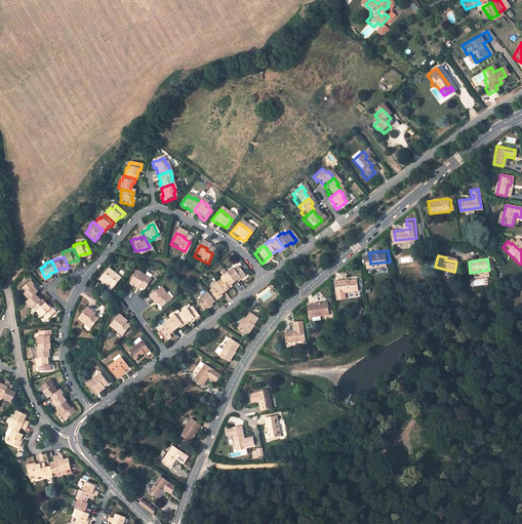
[(230,270),(224,275),(231,284),(237,280),(238,281),(243,278),(236,268),(231,272),(230,270)]
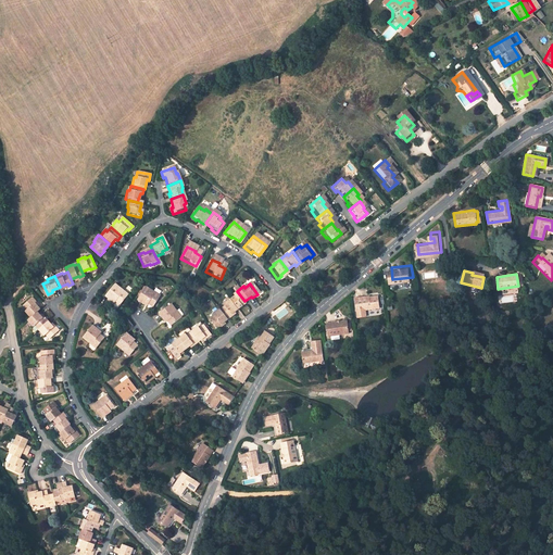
[(118,305),(126,295),(113,285),(104,297),(111,301),(112,300),(118,305)]
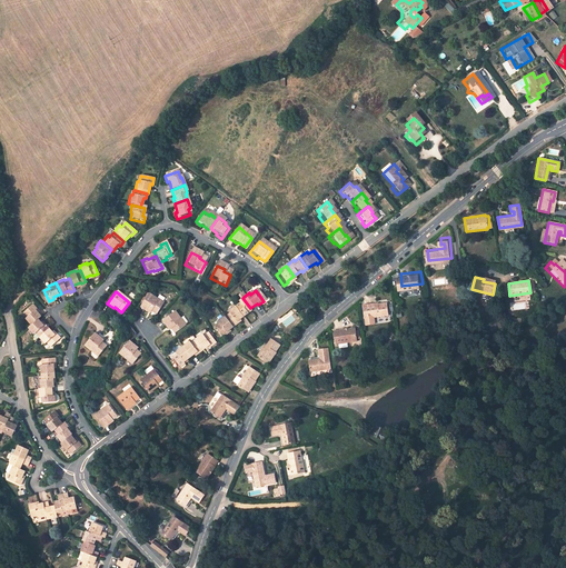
[(370,310),(380,309),(394,307),(393,295),(383,296),(383,298),(369,299),(370,310)]
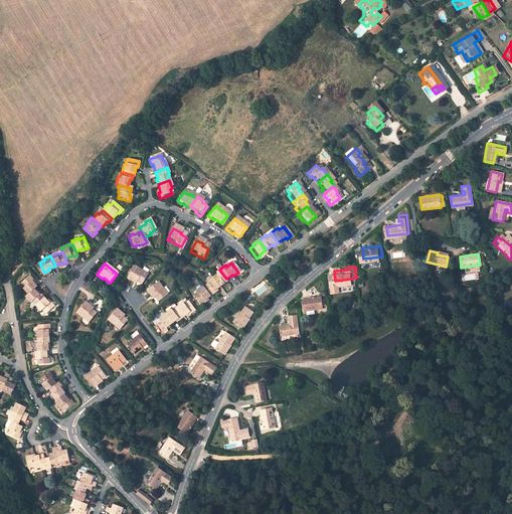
[(134,282),(140,286),(146,276),(134,268),(126,279),(133,283),(134,282)]
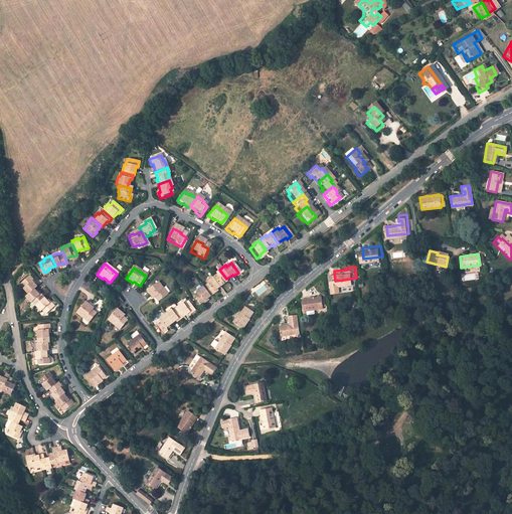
[(220,284),(226,279),(219,270),(213,274),(214,276),(210,279),(217,289),(221,286),(220,284)]
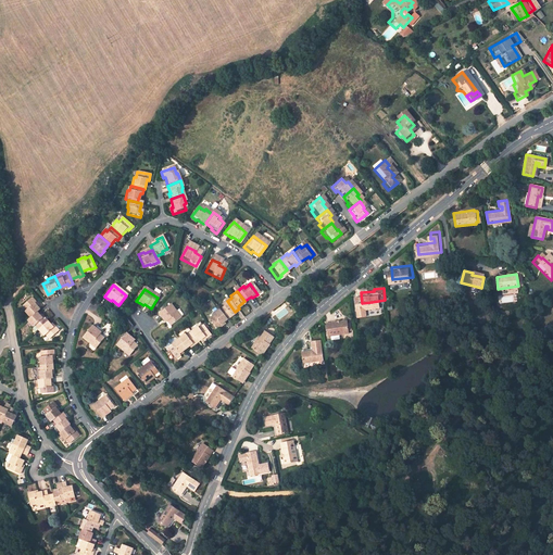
[(25,307),(30,315),(38,308),(40,306),(35,300),(36,298),(33,293),(23,302),(26,306),(25,307)]
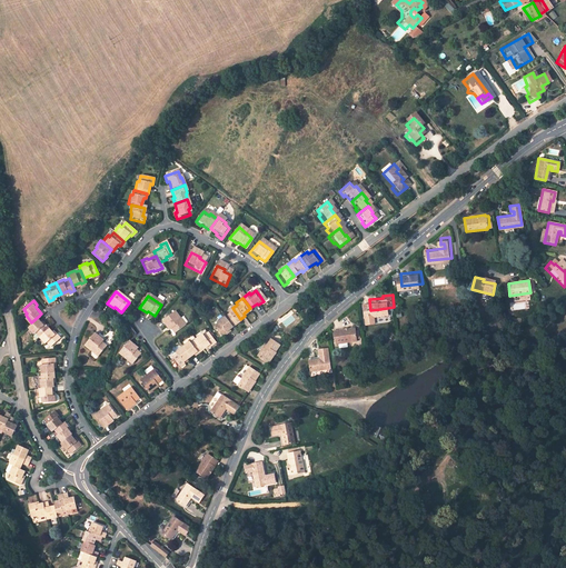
[(234,324),(240,319),(232,308),(226,312),(227,315),(222,319),(230,329),(235,326),(234,324)]
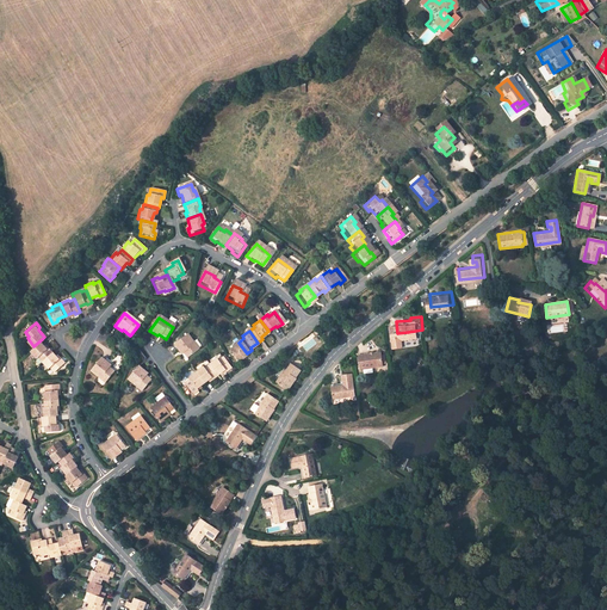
[(185,357),(197,349),(186,334),(173,344),(178,351),(180,350),(185,357)]
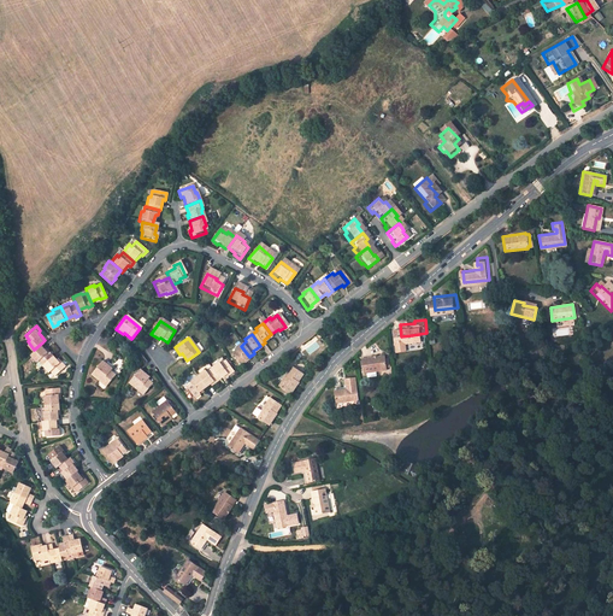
[(42,342),(34,350),(31,352),(37,358),(39,357),(43,363),(54,353),(49,348),(48,350),(42,342)]
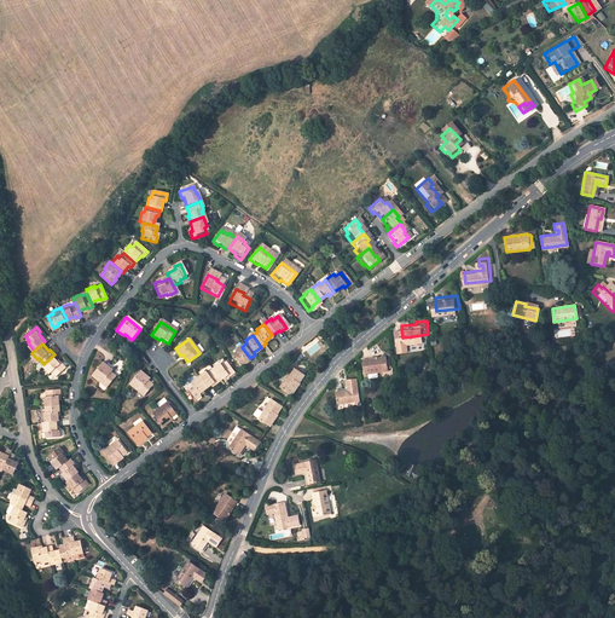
[(243,364),(250,358),(242,347),(235,353),(236,354),(231,358),(239,370),(244,367),(243,364)]
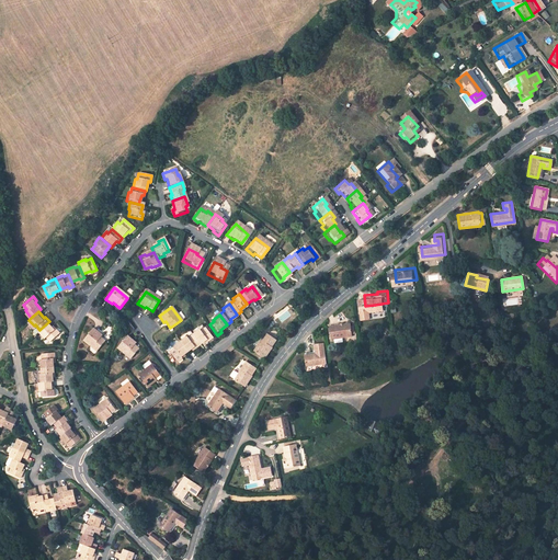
[(336,321),(337,332),(359,330),(356,318),(336,321)]
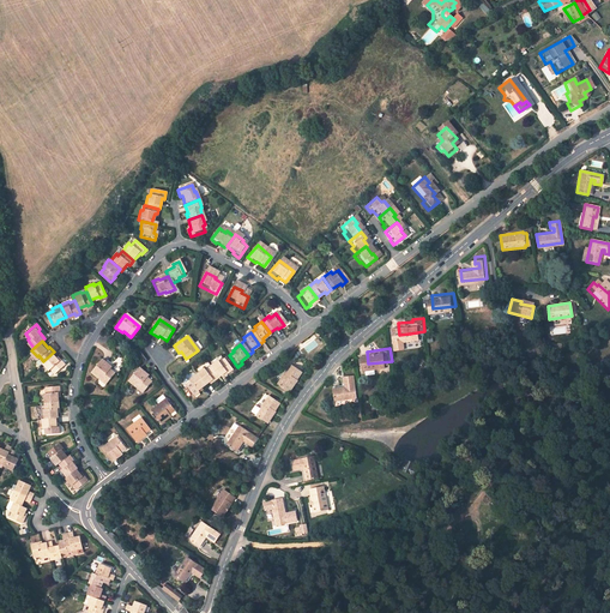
[(60,359),(54,352),(43,361),(49,367),(50,366),(54,372),(65,362),(61,358),(60,359)]
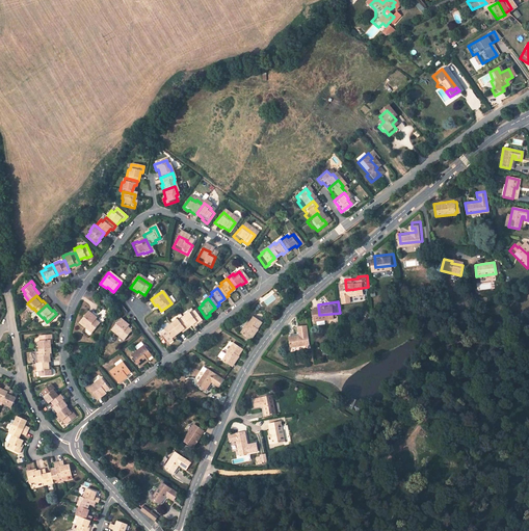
[(187,311),(181,316),(188,326),(194,321),(195,322),(200,319),(193,309),(188,313),(187,311)]
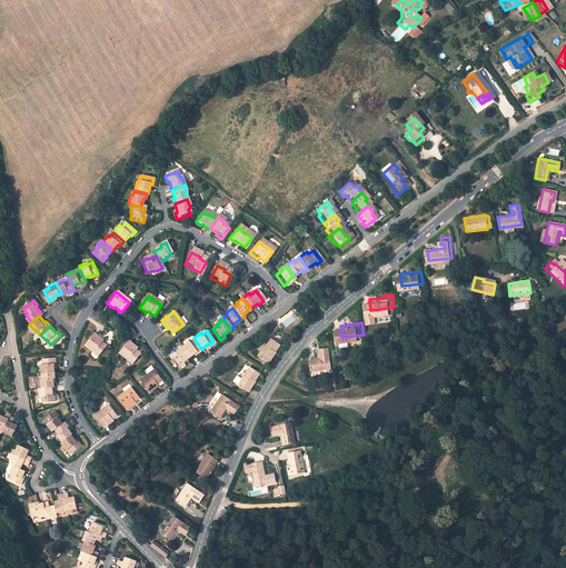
[(97,357),(105,347),(98,341),(99,340),(92,335),(83,346),(97,357)]
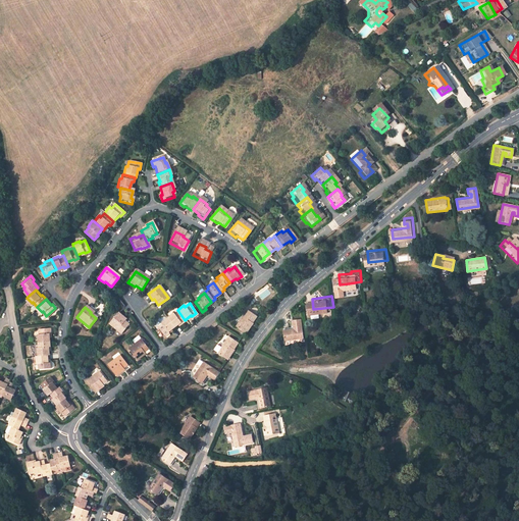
[(179,323),(185,320),(177,310),(172,313),(172,312),(165,317),(172,326),(179,322),(179,323)]
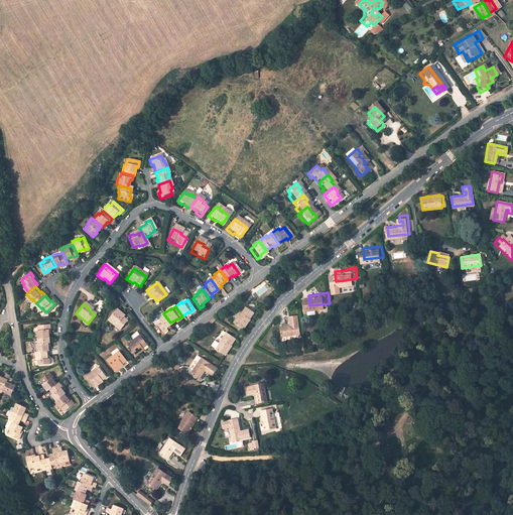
[(249,320),(254,313),(244,306),(234,323),(242,328),(248,319),(249,320)]
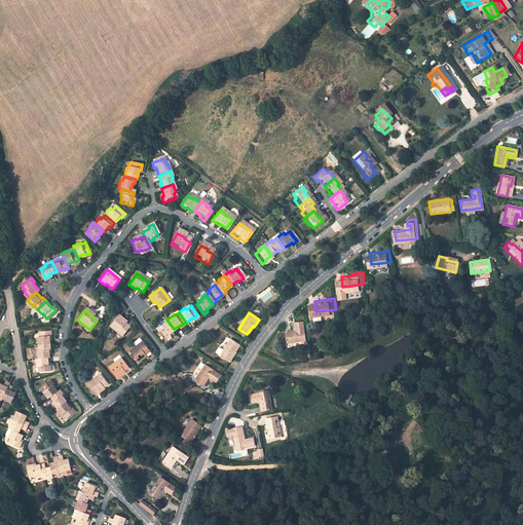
[(121,335),(128,326),(122,321),(123,320),(117,314),(109,326),(121,335)]
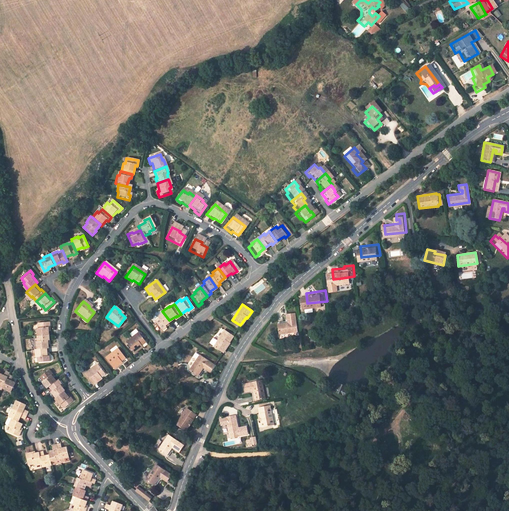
[(283,328),(302,327),(299,308),(291,309),(291,314),(294,314),(294,317),(282,318),(283,328)]
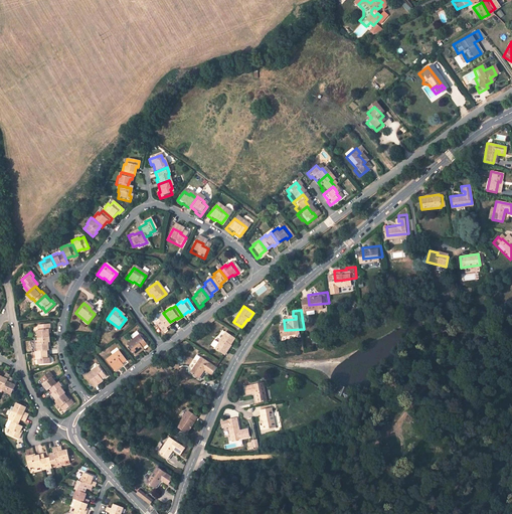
[(164,327),(170,322),(163,313),(157,318),(158,319),(153,323),(160,332),(165,328),(164,327)]
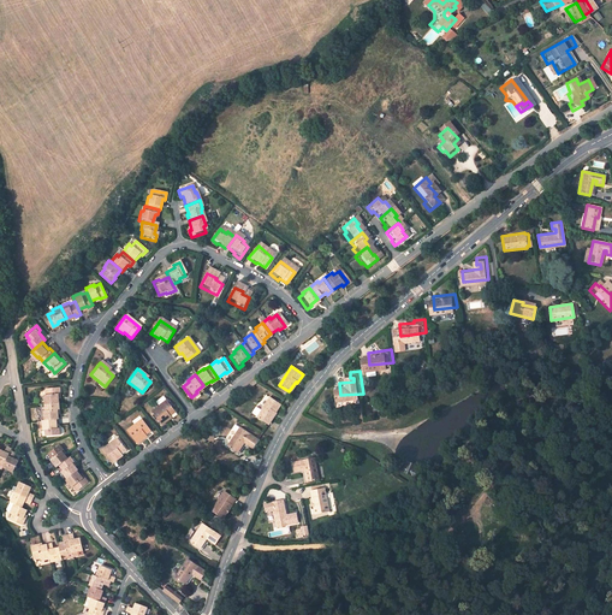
[(43,392),(43,401),(58,401),(57,391),(59,391),(59,385),(45,385),(45,392),(43,392)]
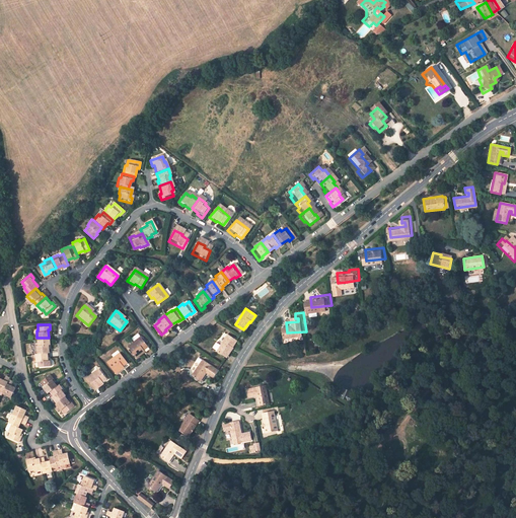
[(230,348),(233,350),(237,343),(227,336),(217,352),(224,357),(230,348)]
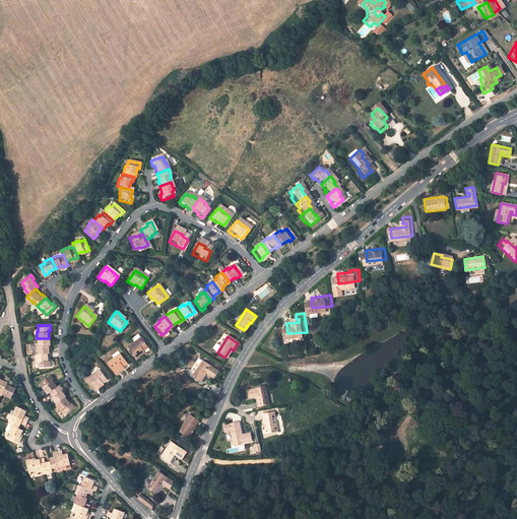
[(140,351),(146,346),(139,337),(127,347),(135,358),(141,352),(140,351)]
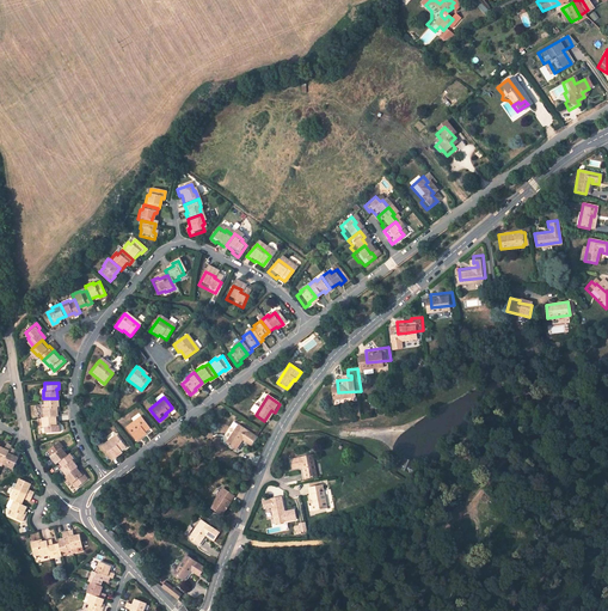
[(41,404),(42,415),(53,414),(55,414),(55,404),(57,404),(57,398),(43,398),(43,404),(41,404)]
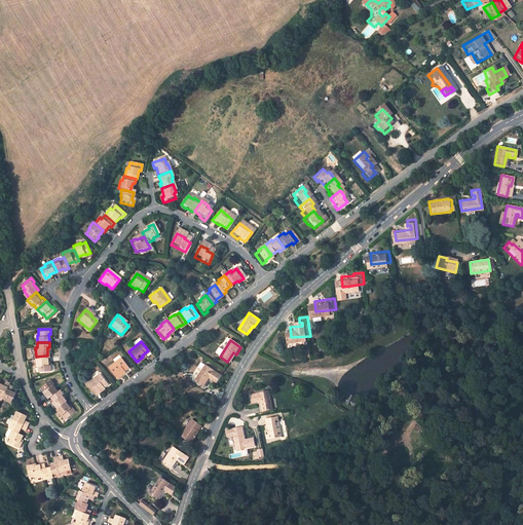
[(46,364),(45,355),(36,357),(34,357),(35,364),(36,364),(36,370),(48,369),(47,364),(46,364)]
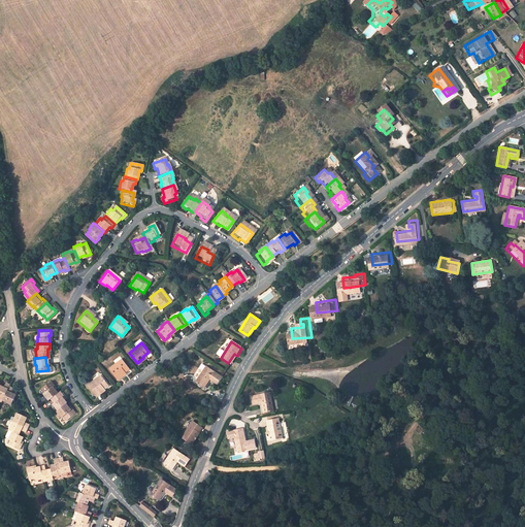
[(122,373),(127,368),(120,359),(107,368),(116,380),(123,374),(122,373)]
